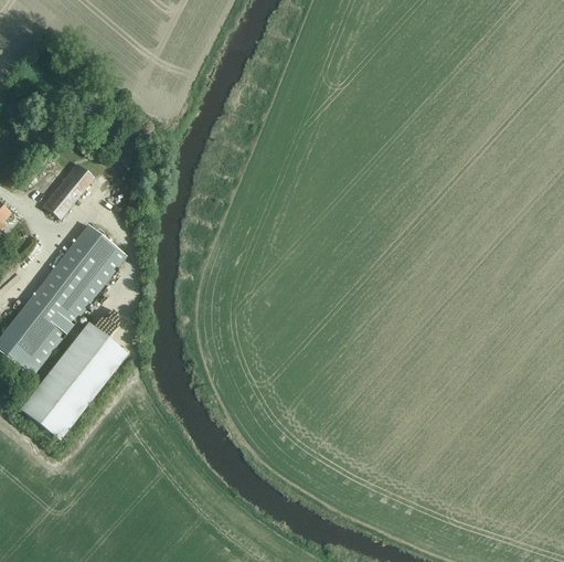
[(30,184),(48,158),(40,154),(22,179),(30,184)]
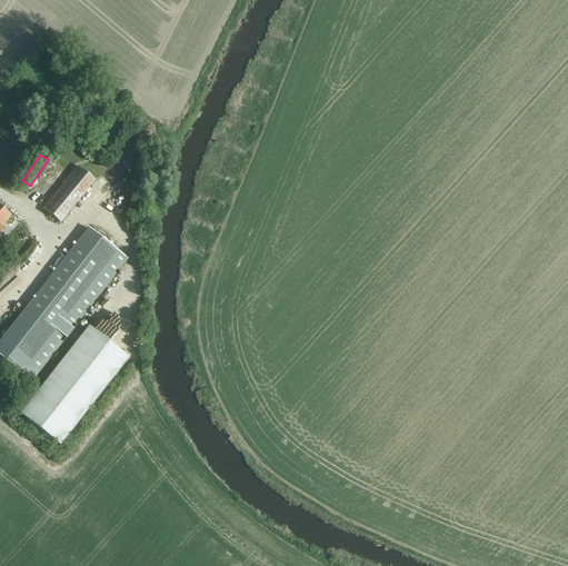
[(61,220),(96,178),(78,164),(43,206),(61,220)]
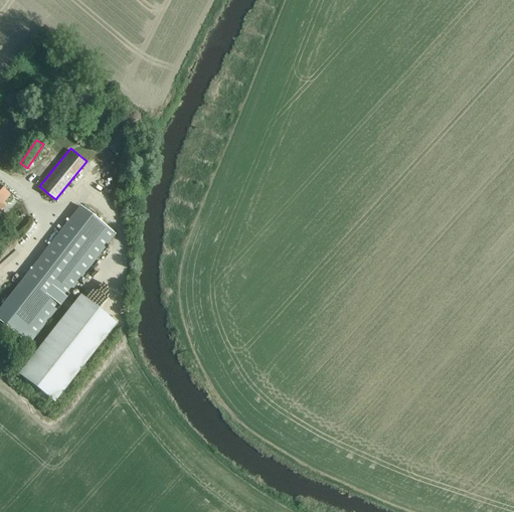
[(0,207),(4,203),(2,201),(10,192),(0,184),(0,207)]
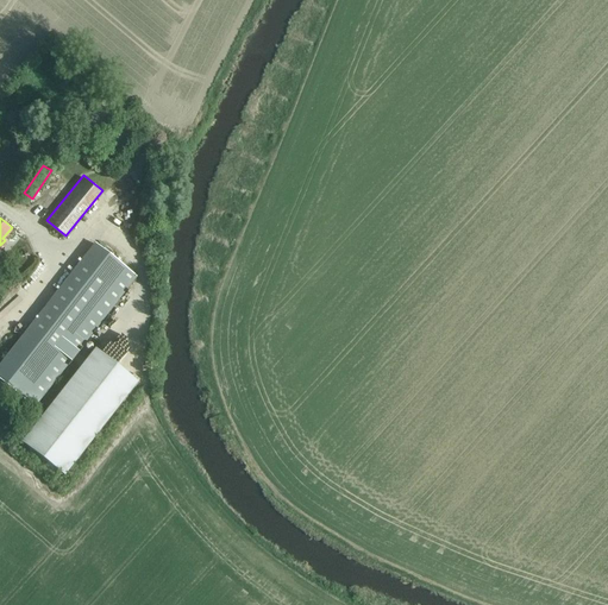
[(96,241),(0,363),(0,377),(35,404),(138,273),(96,241)]
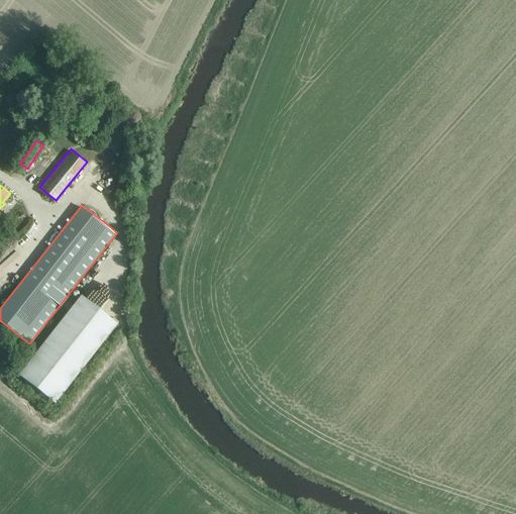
[(56,402),(117,323),(81,295),(19,374),(56,402)]
